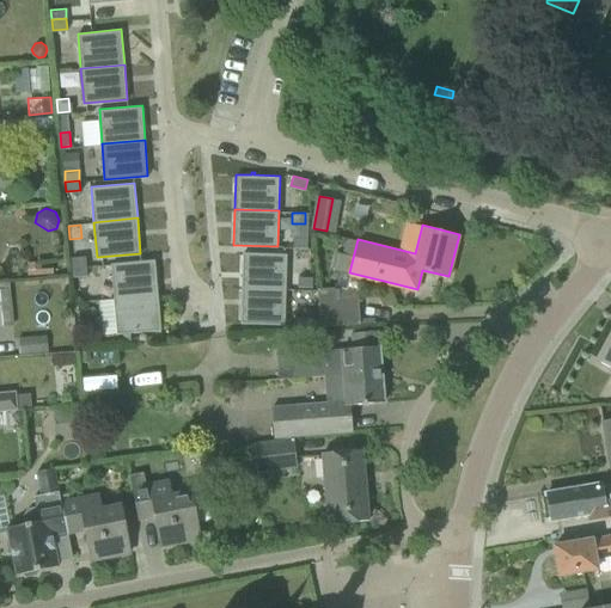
[(293,246),(307,246),(307,237),(293,237),(293,246)]
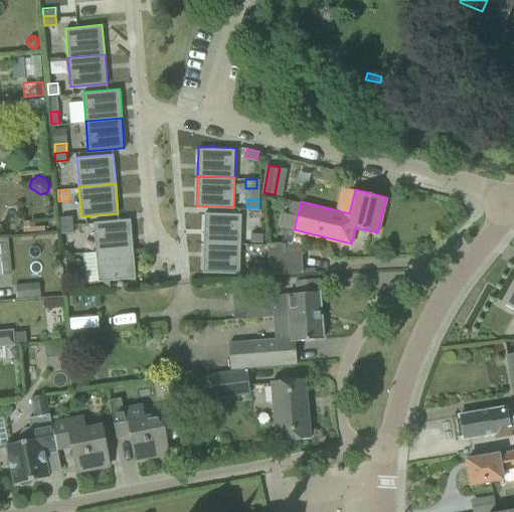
[(204,212),(203,241),(240,242),(241,213),(204,212)]
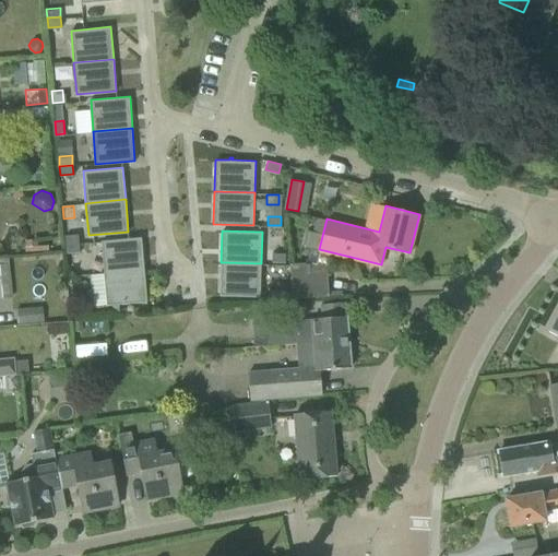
[(64,234),(66,243),(79,241),(79,233),(64,234)]
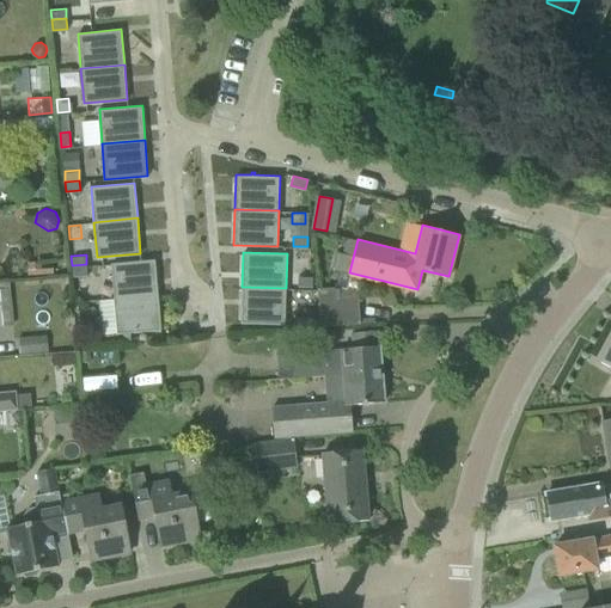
[(111,263),(114,298),(158,294),(154,258),(111,263)]
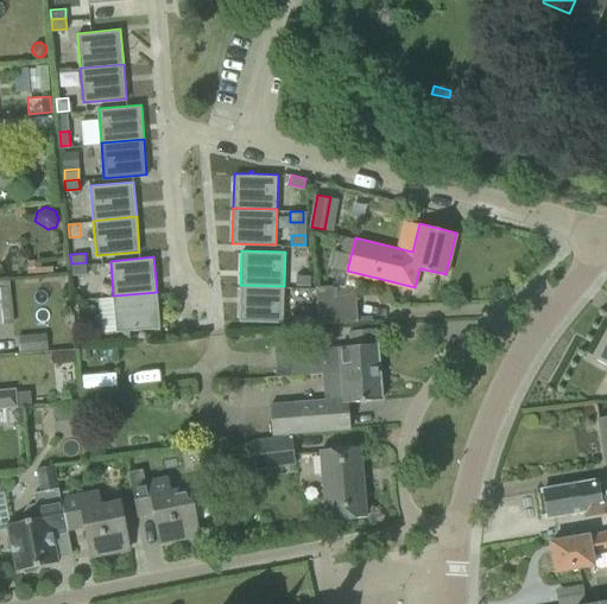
[(86,262),(71,264),(73,274),(87,273),(86,262)]
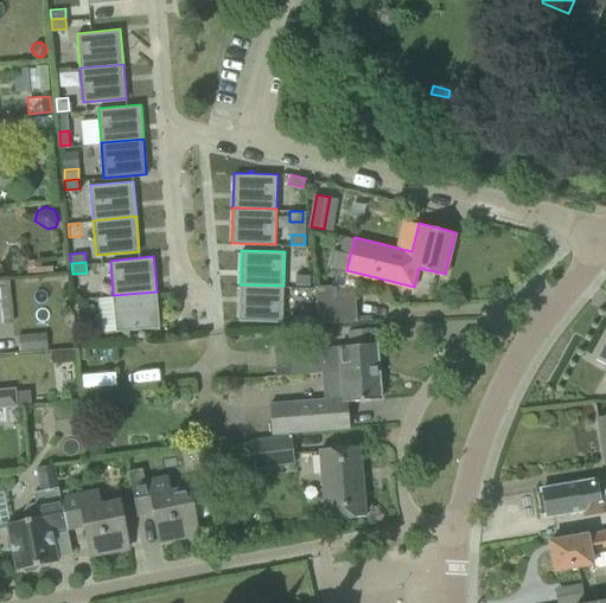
[(295,283),(310,283),(310,274),(295,274),(295,283)]
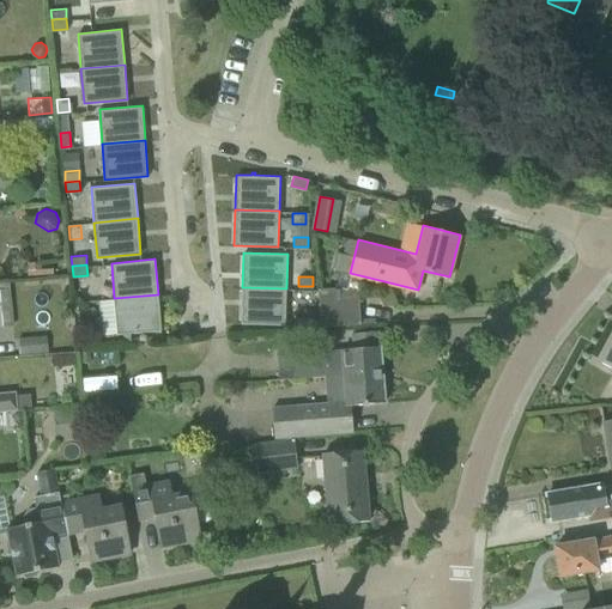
[(0,280),(0,323),(13,323),(10,280),(0,280)]
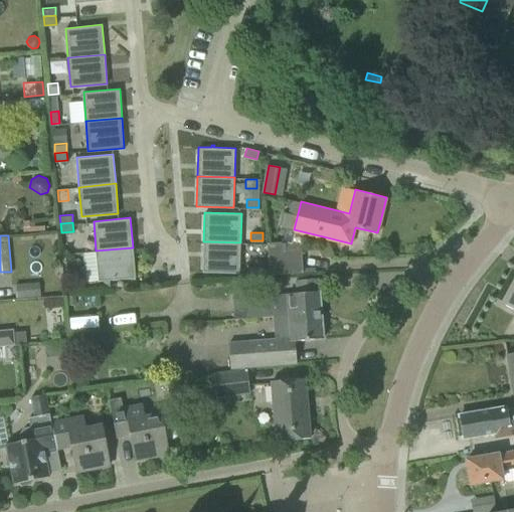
[(304,272),(302,247),(287,247),(287,240),(267,242),(271,274),(304,272)]
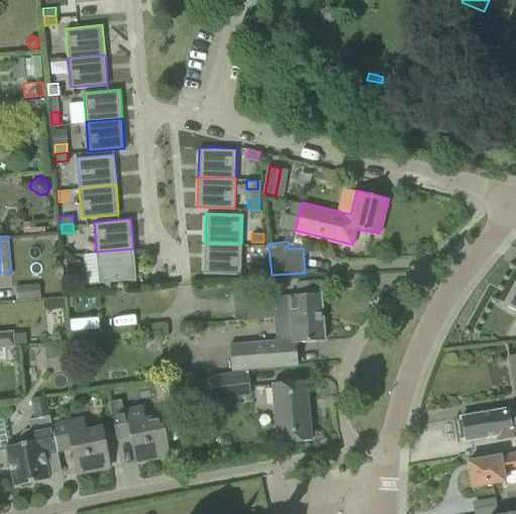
[(241,243),(204,242),(203,273),(241,274),(241,243)]
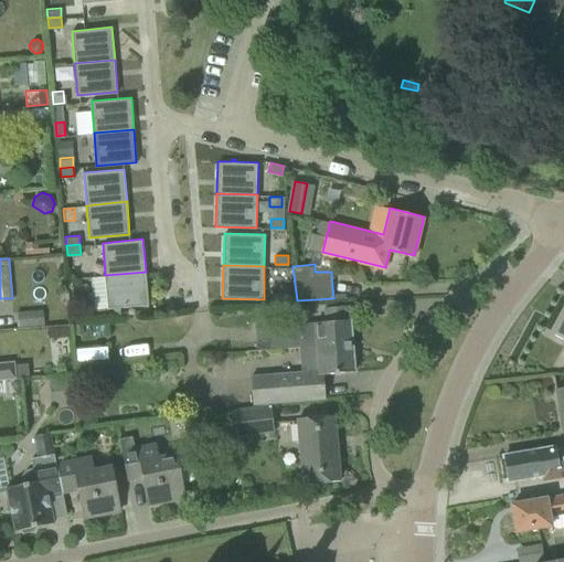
[(146,272),(105,275),(108,307),(149,304),(146,272)]
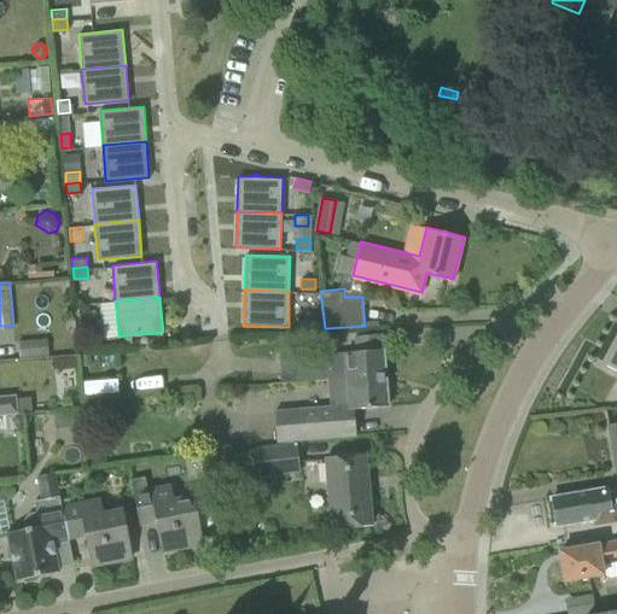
[(307,311),(306,327),(318,328),(319,313),(307,311)]
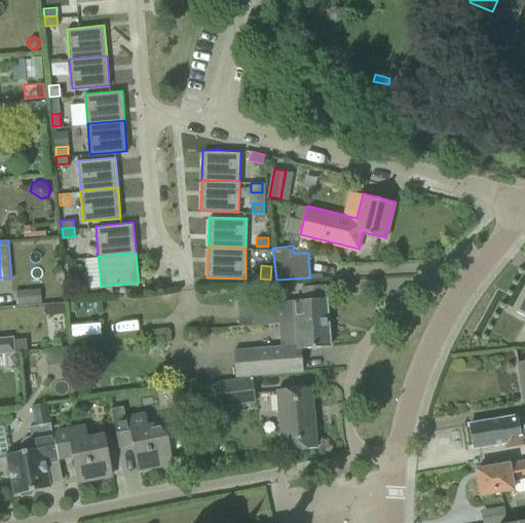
[(302,347),(330,345),(327,296),(326,296),(325,283),(304,285),(305,298),(238,303),(239,325),(279,322),(282,344),(235,348),(236,375),(303,371),(302,347)]
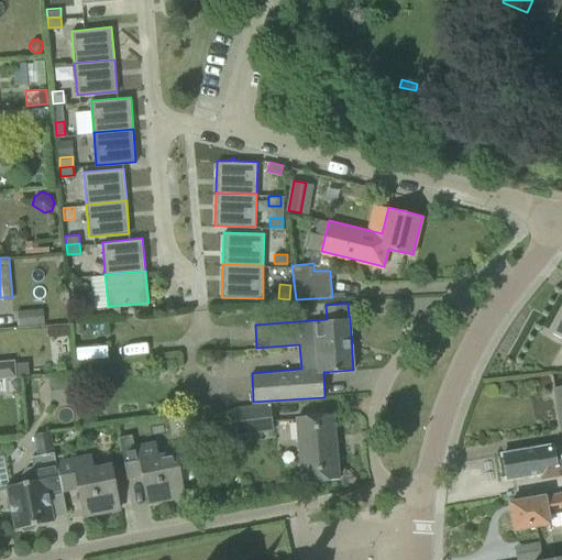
[(17,309),(18,324),(44,321),(43,307),(17,309)]
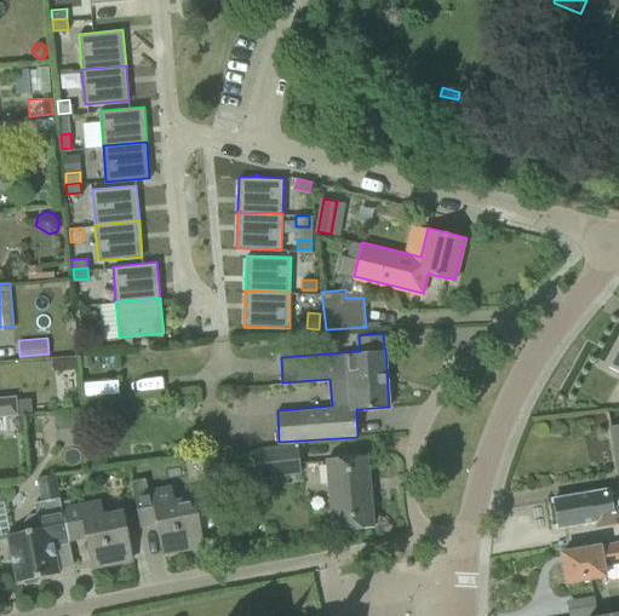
[(91,353),(80,353),(81,366),(92,364),(91,353)]
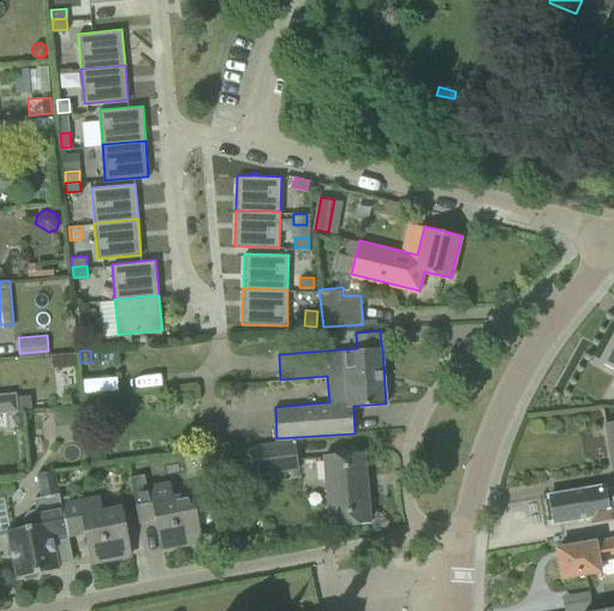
[(114,377),(84,379),(85,393),(115,390),(114,377)]
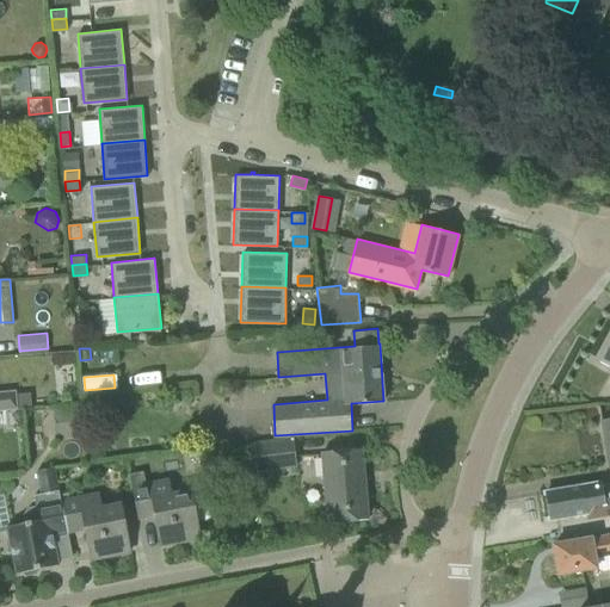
[(0,409),(18,408),(16,389),(0,390),(0,409)]
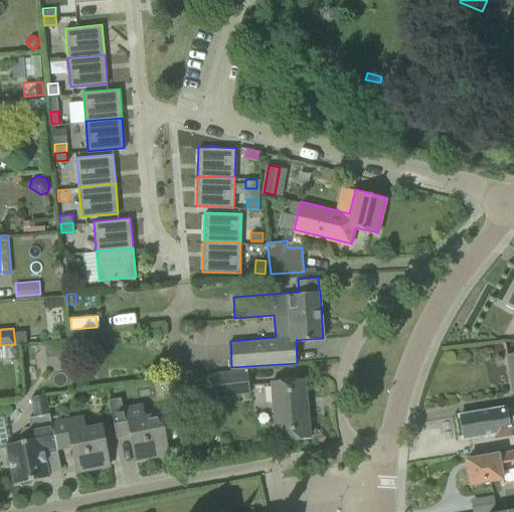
[(213,373),(216,395),(251,390),(247,368),(213,373)]
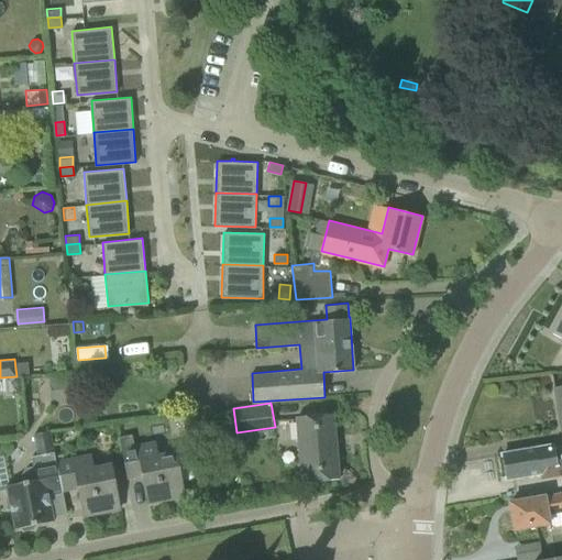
[(297,416),(302,481),(339,478),(333,413),(297,416)]
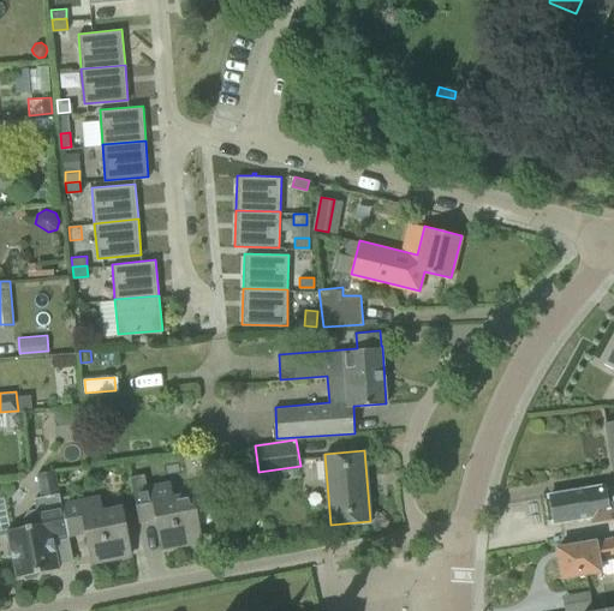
[(69,533),(64,510),(63,504),(55,469),(36,473),(41,495),(35,496),(37,508),(29,509),(24,515),(27,525),(10,527),(19,575),(24,575),(27,577),(36,575),(39,571),(63,567),(55,535),(69,533)]
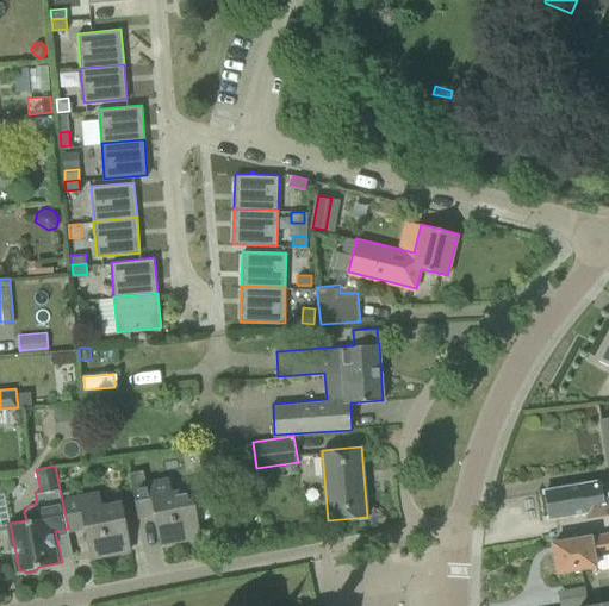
[(147,483),(143,468),(129,472),(137,516),(155,512),(161,543),(199,535),(191,489),(171,493),(168,479),(147,483)]
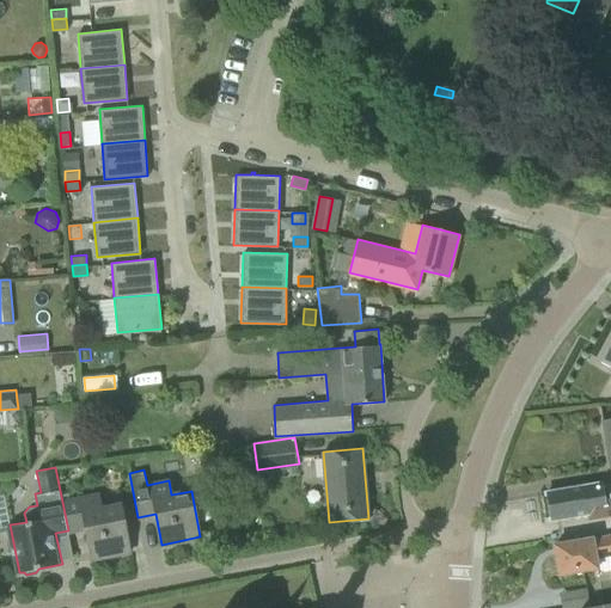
[(610,480),(545,492),(550,519),(588,513),(590,519),(610,515),(610,480)]
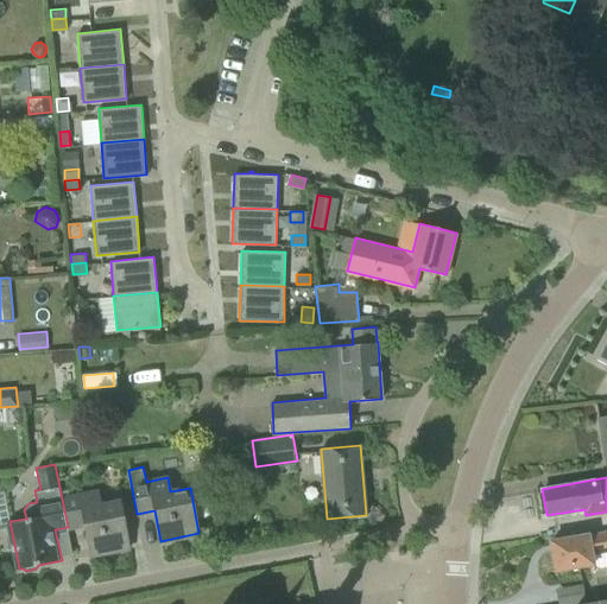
[(97,491),(62,498),(68,527),(86,523),(92,554),(130,547),(120,502),(101,506),(97,491)]
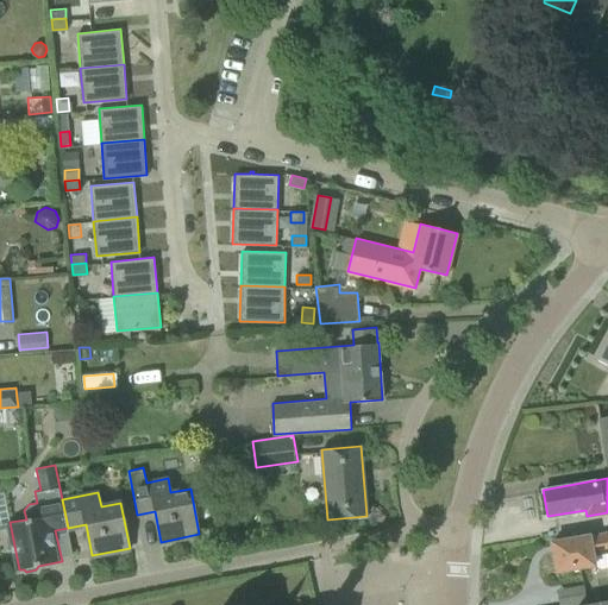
[(607,530),(552,541),(557,571),(595,563),(601,567),(607,565),(607,530)]
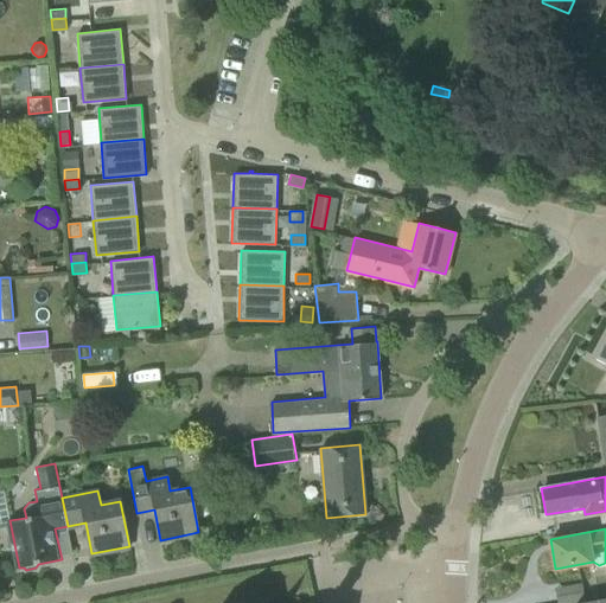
[(581,584),(556,588),(559,602),(581,602),(585,602),(581,584)]
